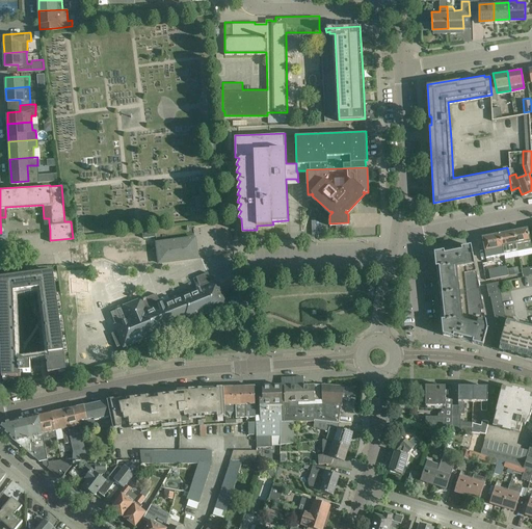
[(528,227),(514,229),(517,248),(531,246),(530,240),(528,227)]
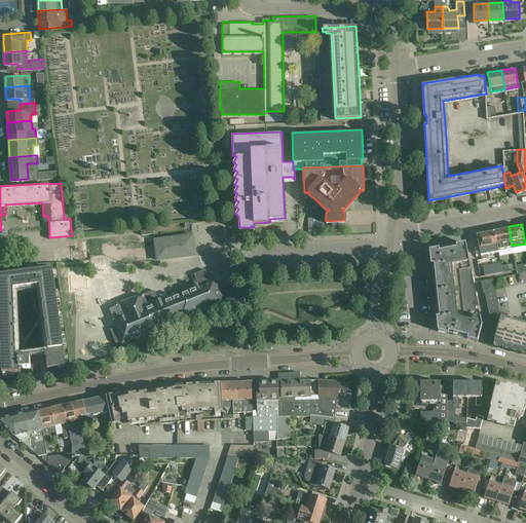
[(512,246),(509,226),(495,229),(497,243),(498,249),(512,246)]
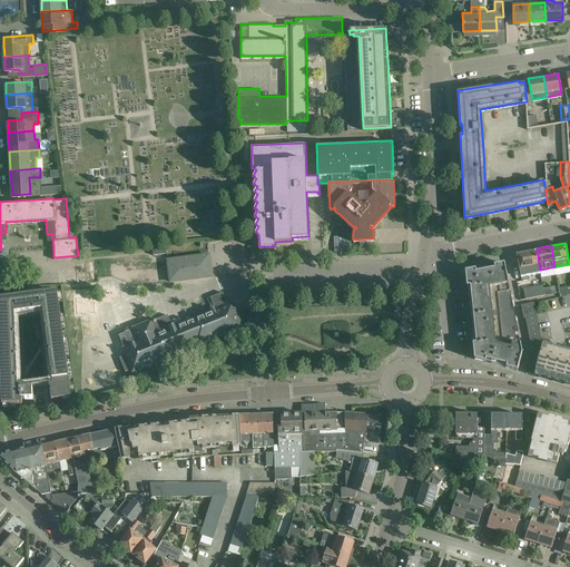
[(540,270),(539,263),(537,248),(517,252),(521,279),(530,277),(529,274),(540,272),(540,270)]
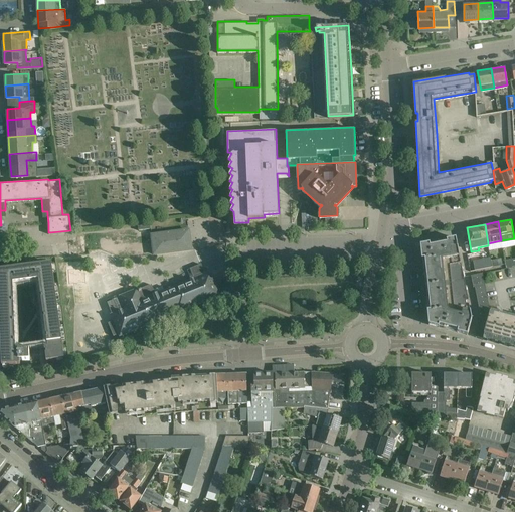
[(189,228),(151,233),(154,252),(191,247),(190,235),(189,235),(188,231),(189,231),(189,228)]
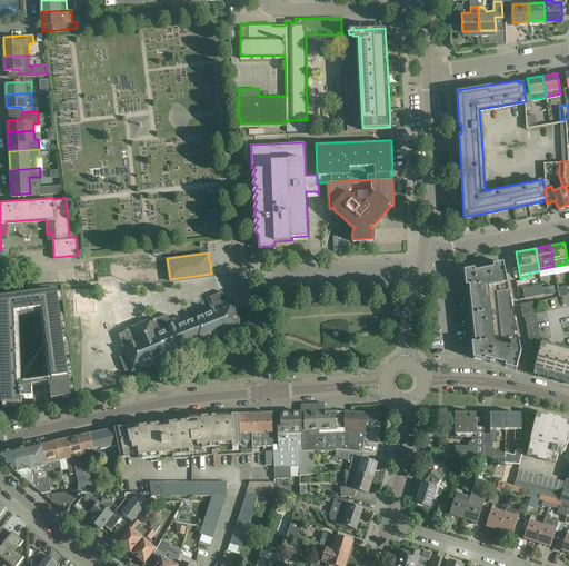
[(517,329),(503,261),(493,262),(493,264),(469,269),(478,357),(516,367),(516,368),(517,368),(521,350),(519,340),(516,340),(513,329),(517,329)]
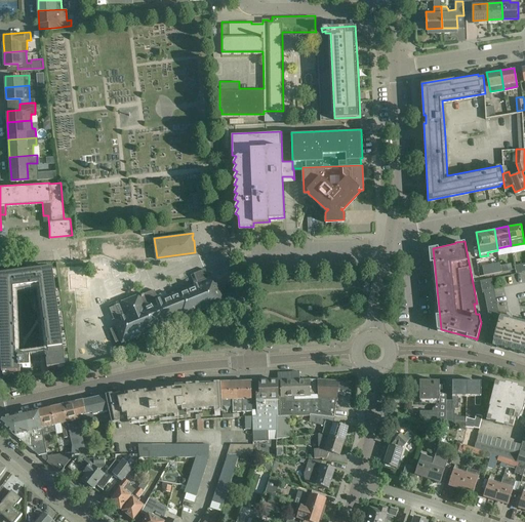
[(499,261),(482,264),(482,268),(484,273),(501,270),(500,264),(499,261)]
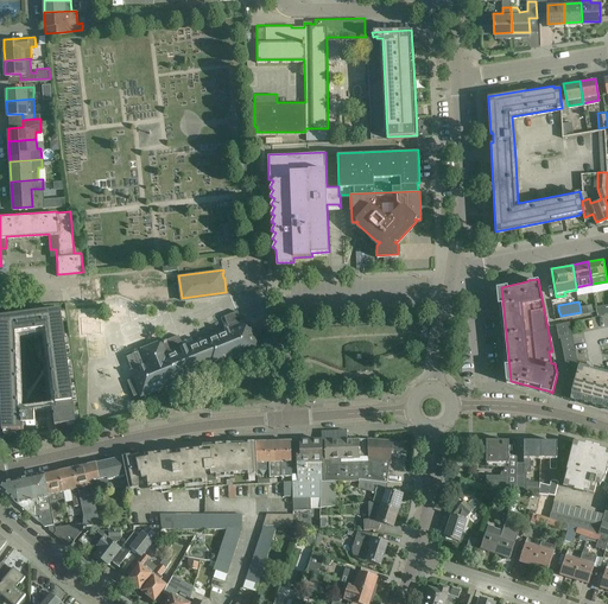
[(0,380),(2,430),(36,428),(35,411),(26,411),(52,407),(55,425),(76,421),(62,309),(0,316),(0,380)]
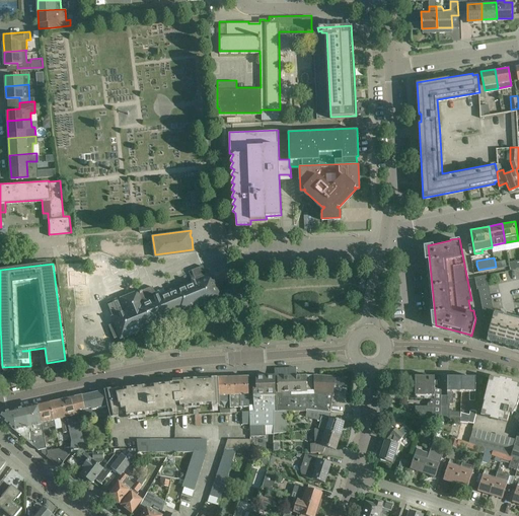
[(114,337),(121,334),(121,336),(161,319),(160,317),(178,310),(179,312),(220,296),(210,273),(207,275),(203,264),(192,269),(196,279),(165,291),(163,286),(154,290),(152,284),(141,289),(141,290),(137,291),(137,290),(121,297),(122,297),(107,303),(115,320),(108,323),(114,337)]
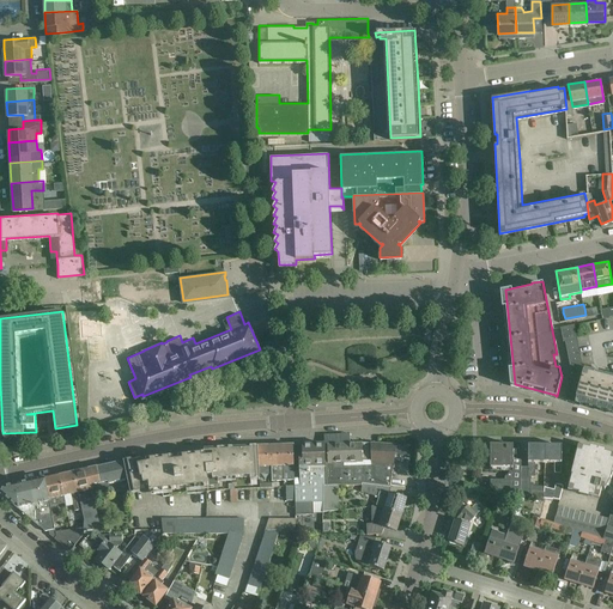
[(565,339),(577,336),(574,323),(560,326),(563,339),(565,339)]
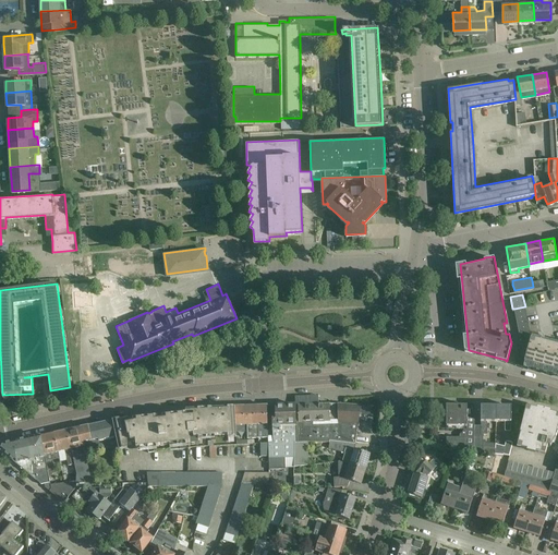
[(530,330),(519,333),(520,338),(521,338),(529,340),(530,334),(530,333),(530,330)]
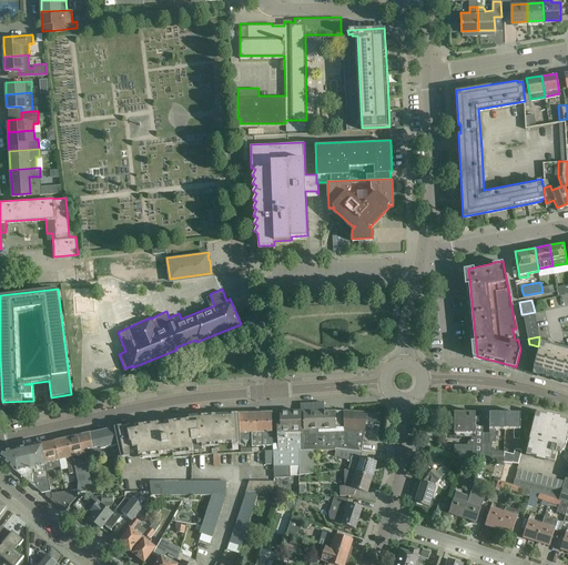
[(567,349),(539,342),(533,366),(531,372),(567,381),(567,349)]
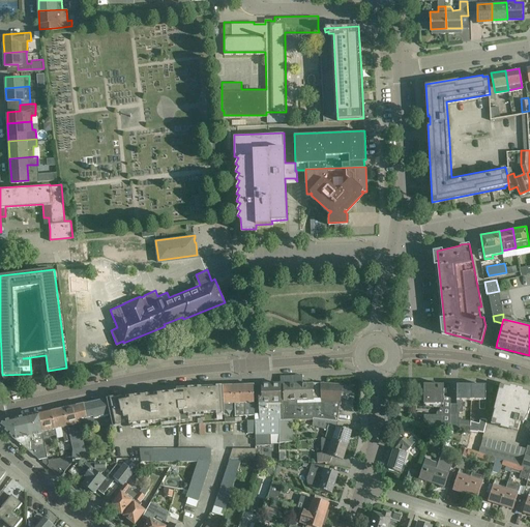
[(493,331),(489,345),(495,346),(499,333),(493,331)]
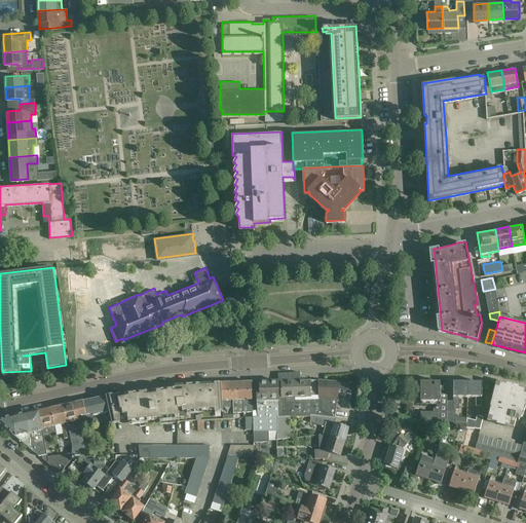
[(310,412),(326,414),(335,415),(340,380),(324,379),(318,378),(310,378),(288,379),(290,414),(291,414),(302,414),(310,414),(310,412)]
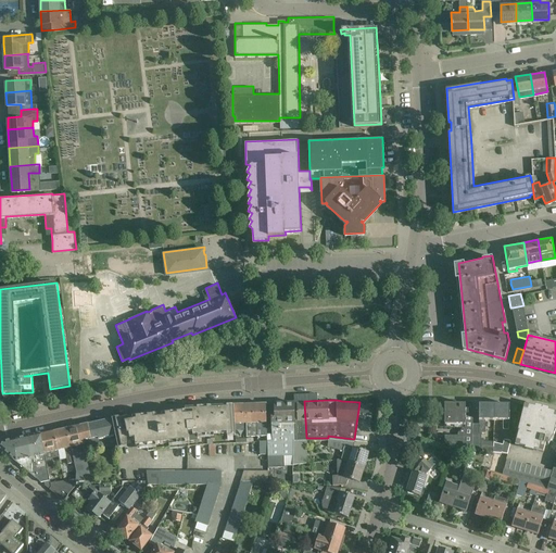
[(294,401),(280,402),(282,438),(293,437),(294,401)]
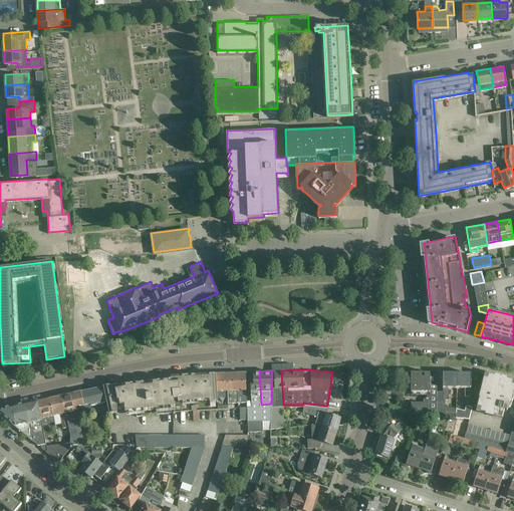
[(282,405),(283,405),(281,370),(272,370),(271,404),(273,404),(282,405)]
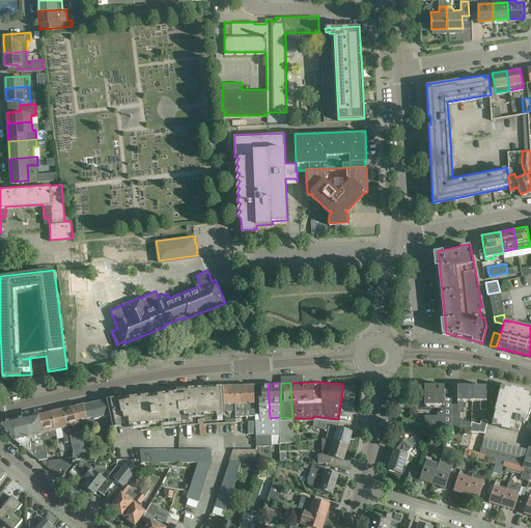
[(235,415),(246,414),(246,408),(244,384),(234,385),(235,403),(235,409),(235,415)]
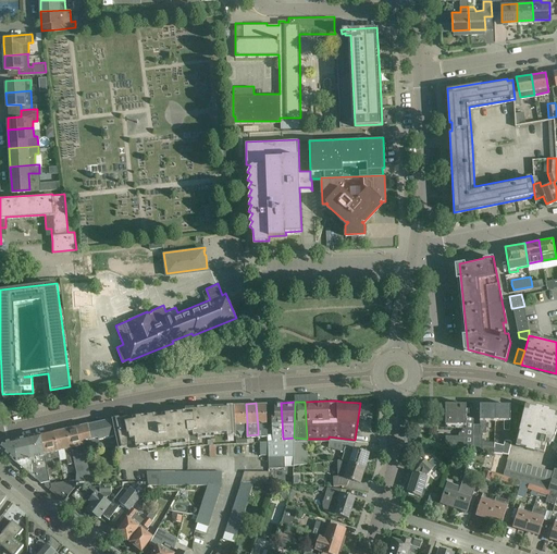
[(258,428),(258,434),(269,434),(268,411),(267,411),(267,403),(256,403),(258,428)]
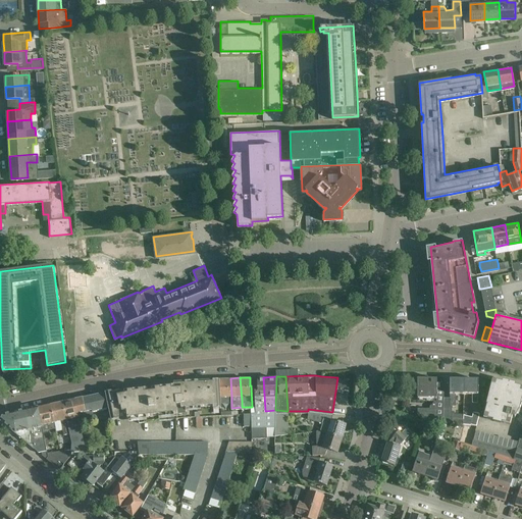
[(265,411),(263,377),(257,377),(258,385),(255,385),(253,385),(255,411),(251,412),(251,424),(251,425),(265,425),(265,411)]
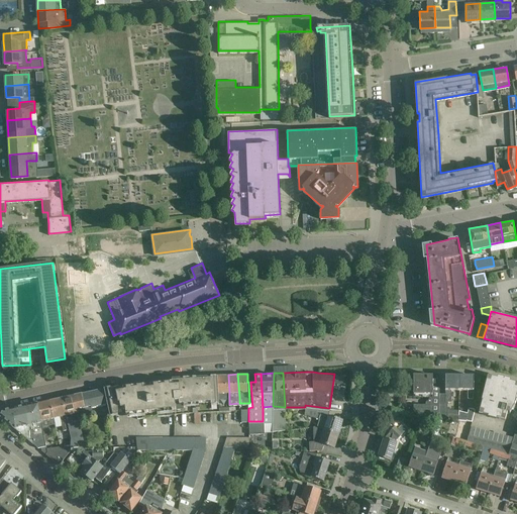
[(439,416),(440,392),(440,385),(432,385),(433,374),(413,374),(413,393),(432,393),(432,396),(430,396),(425,401),(425,402),(413,402),(413,411),(421,414),(429,415),(439,416)]
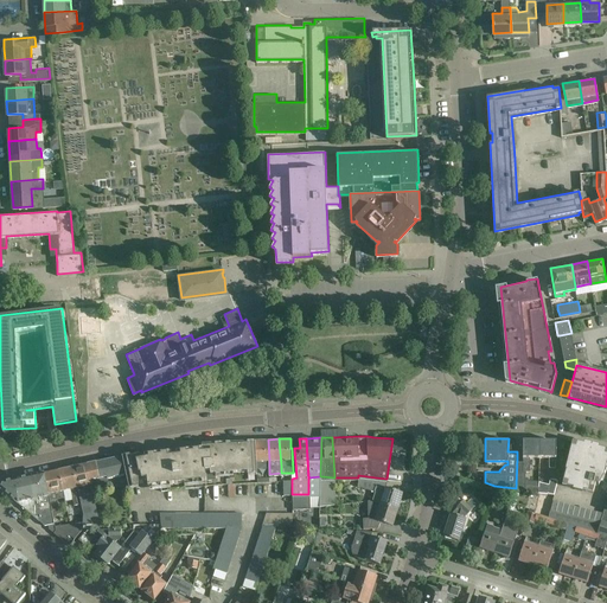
[(517,460),(516,488),(525,488),(525,489),(538,491),(538,485),(525,483),(525,470),(530,470),(530,455),(538,455),(540,438),(523,438),(523,455),(523,460),(517,460)]
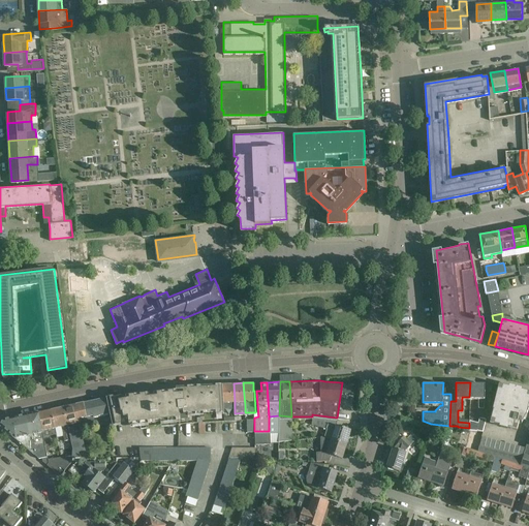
[(470,382),(469,397),(477,397),(477,406),(485,406),(485,398),(485,383),(470,382)]
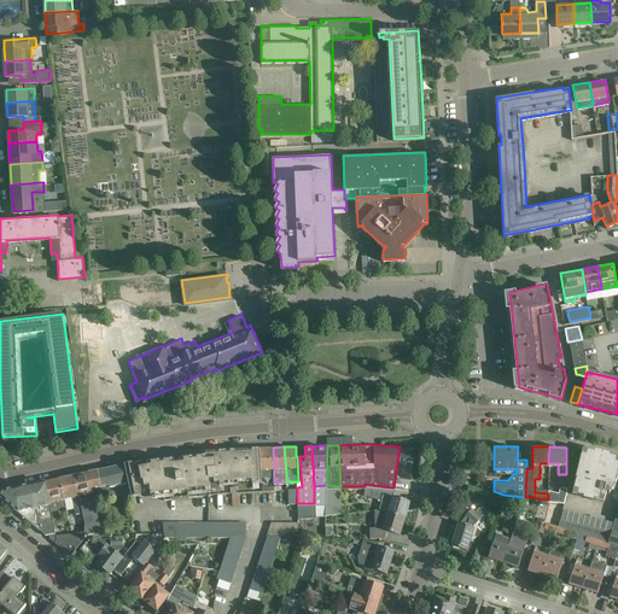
[(596,450),(583,446),(575,477),(576,477),(572,492),(604,500),(606,491),(608,491),(616,481),(617,471),(617,455),(602,451),(602,450),(601,456),(595,455),(596,450)]
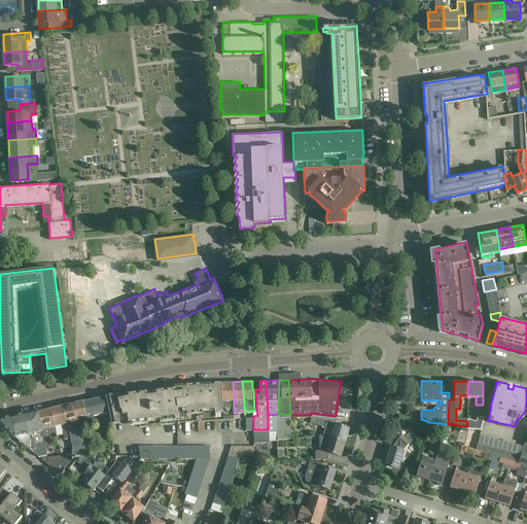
[(221,382),(189,384),(190,408),(194,408),(194,410),(215,408),(215,407),(221,407),(221,408),(223,408),(223,406),(221,382)]
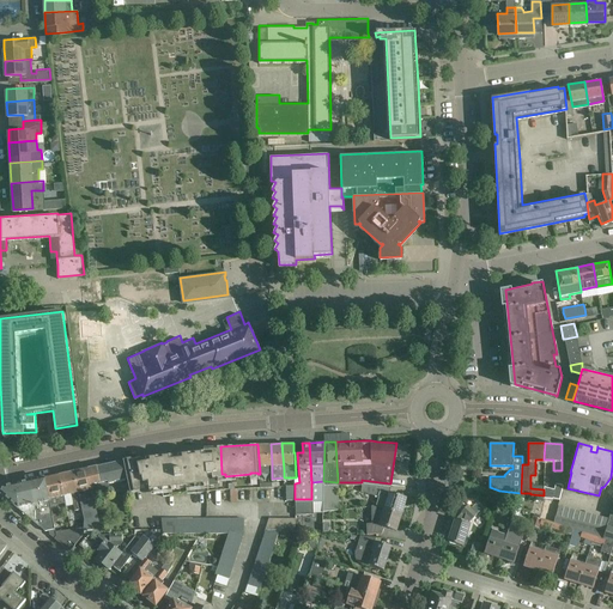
[(272,464),(271,444),(258,444),(260,472),(272,472),(272,464)]
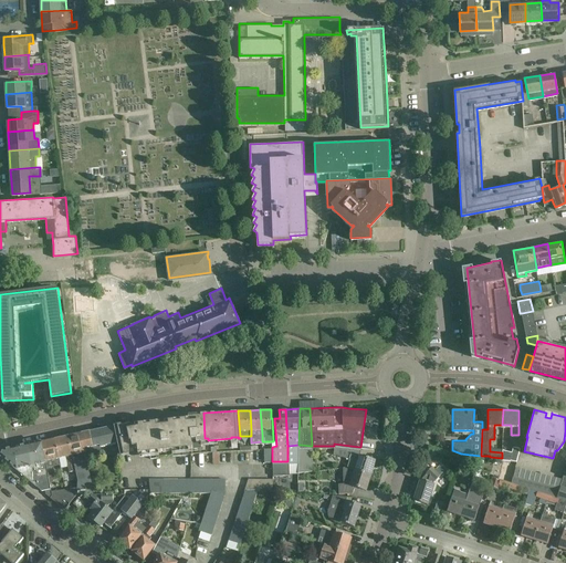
[(171,419),(147,421),(150,451),(152,451),(152,449),(157,449),(157,450),(192,447),(201,446),(201,440),(201,439),(205,438),(203,413),(189,414),(189,417),(182,418),(179,415),(174,416),(171,419)]
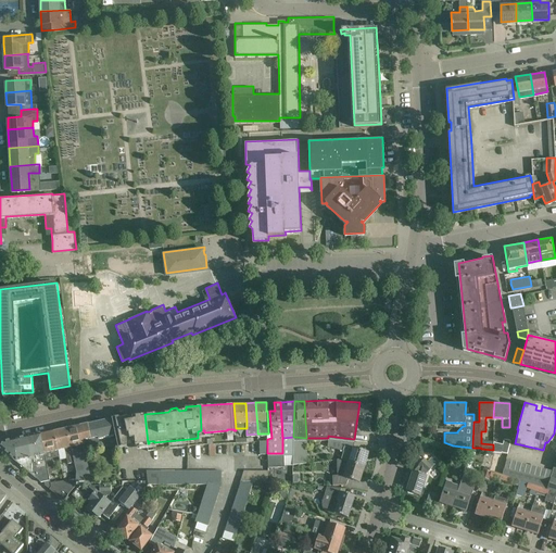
[(111,417),(115,432),(117,443),(118,442),(118,441),(124,440),(125,441),(130,440),(130,438),(135,437),(136,444),(140,444),(140,442),(147,442),(147,443),(148,443),(144,414),(133,415),(131,413),(111,417)]
